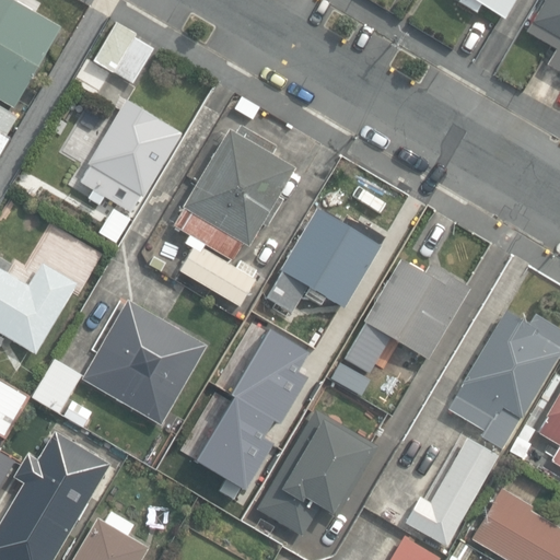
[(0,0),(0,98),(14,107),(60,27),(13,0),(12,0),(0,0)]
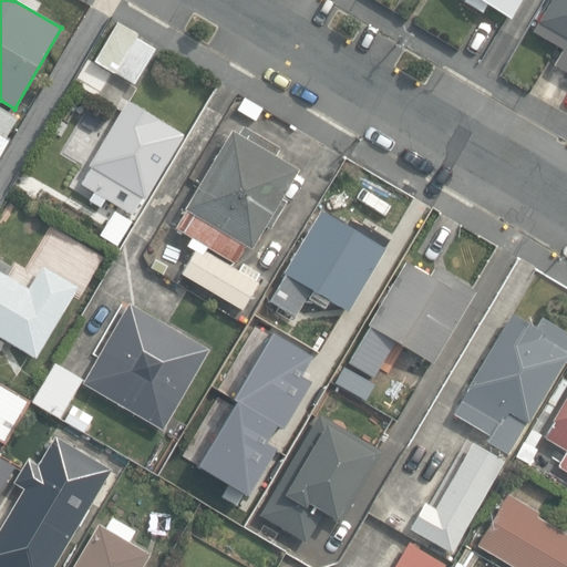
[(482,0),(506,13),(514,0),(482,0)]
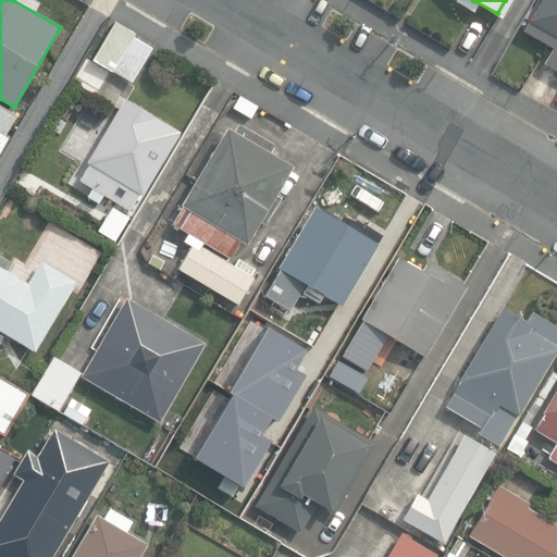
[(544,63),(556,71),(556,0),(541,0),(530,20),(522,31),(553,49),(544,63)]
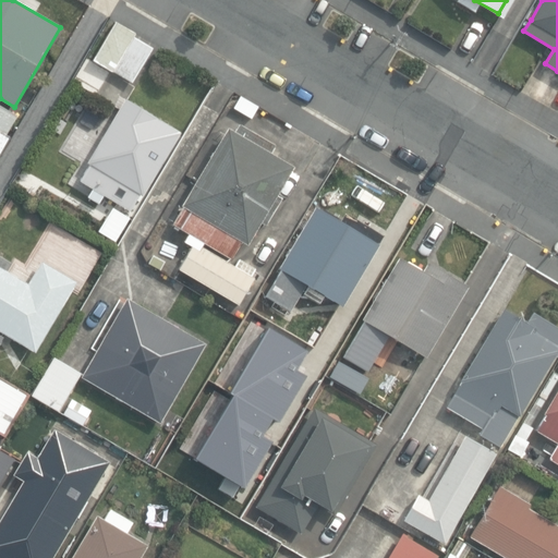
[(86,72),(105,83),(111,71),(132,83),(150,48),(133,38),(135,33),(116,22),(86,72)]
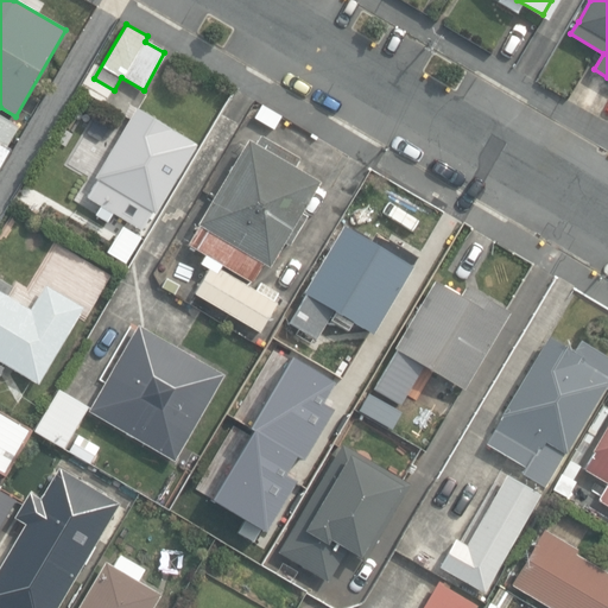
[(106,92),(97,105),(112,112),(119,99),(106,92)]
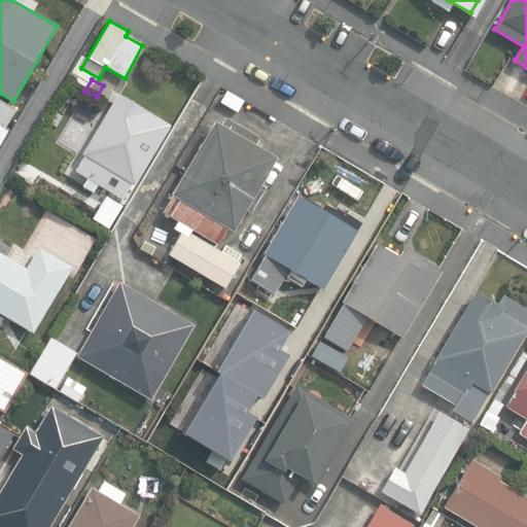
[(96,181),(120,197),(130,181),(132,182),(167,123),(115,93),(80,151),(82,152),(73,167),(86,175),(82,182),(92,188),(96,181)]
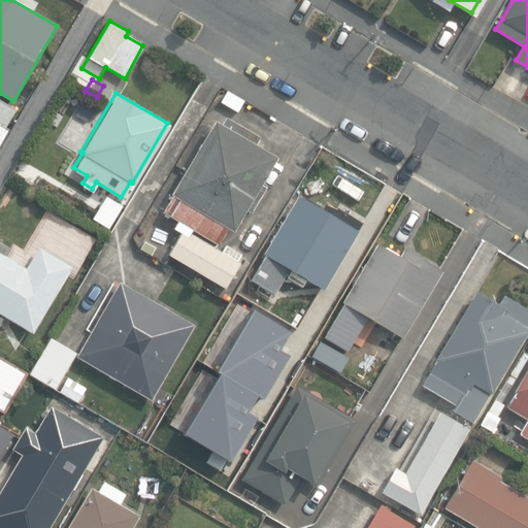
[(0,137),(17,109),(0,100),(0,137)]
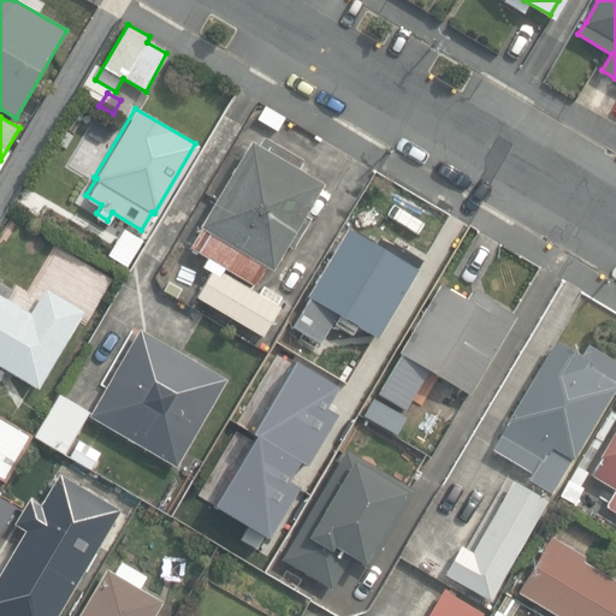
[(191,247),(255,285),(266,266),(272,270),(286,246),(291,248),(309,219),(304,217),(323,185),(297,170),(303,161),(265,138),(259,147),(252,143),(201,227),(202,229),(191,247)]
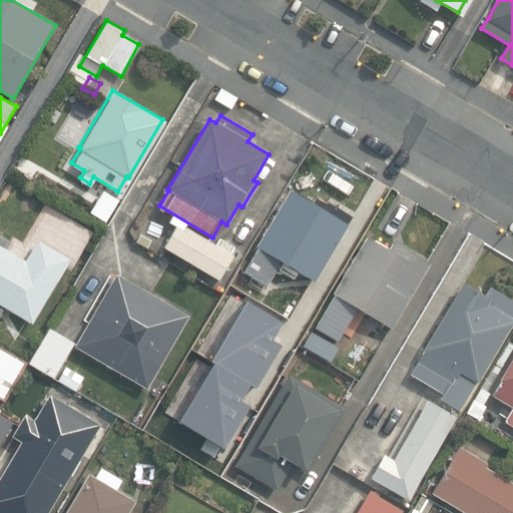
[(87,209),(103,218),(116,197),(100,187),(87,209)]
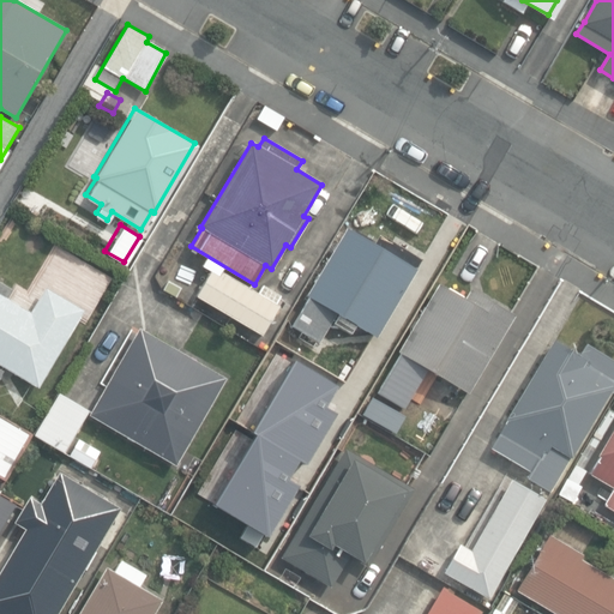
[(293,325),(319,341),(336,312),(377,336),(380,331),(416,270),(415,269),(420,259),(379,235),(374,245),(347,228),(306,296),(309,298),(293,325)]
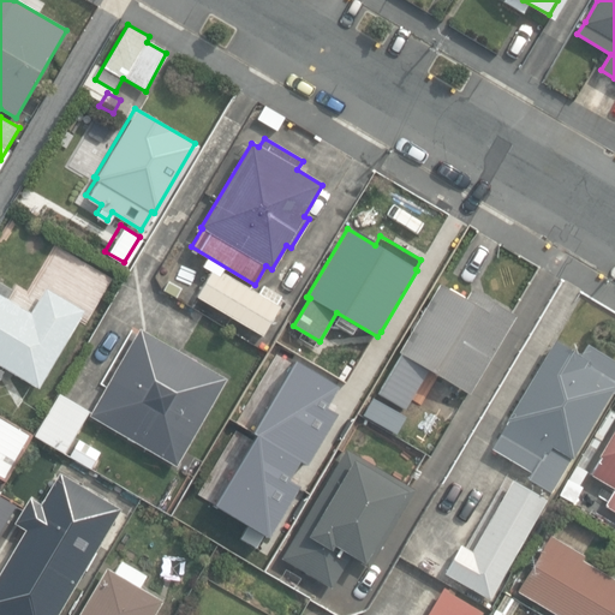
[(196,297),(262,335),(280,308),(213,268),(196,297)]
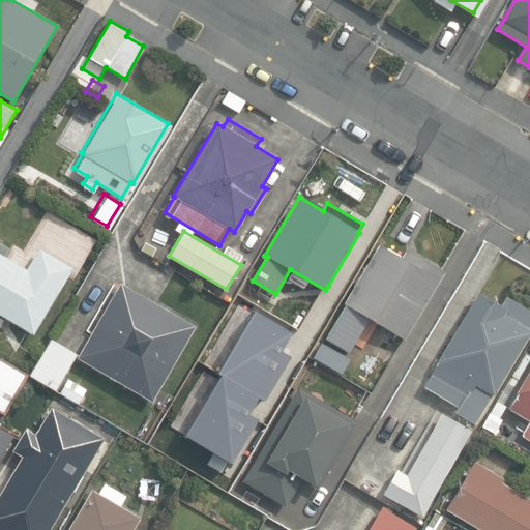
[(345,305),(325,341),(347,353),(354,342),(359,345),(365,334),(359,330),(367,317),(401,335),(403,336),(441,270),(405,248),(400,257),(375,242),(340,302),(345,305)]
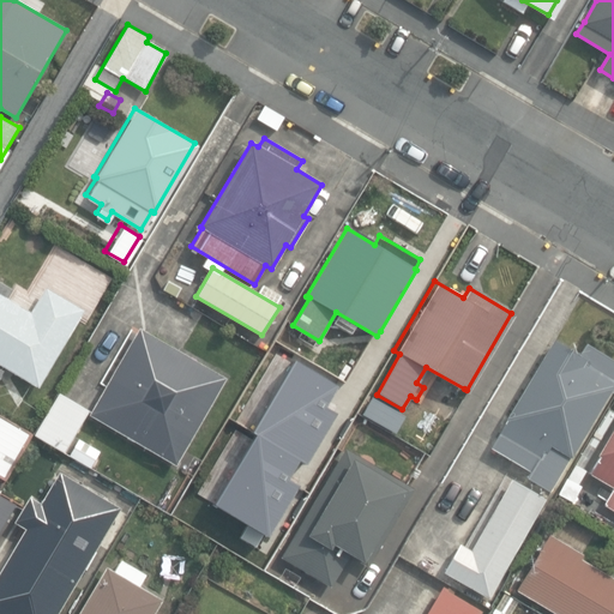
[(0,363),(38,386),(84,311),(47,288),(31,313),(0,294),(0,363)]
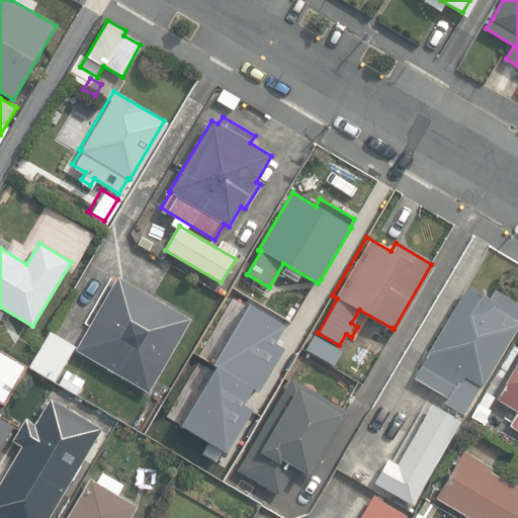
[(77,350),(148,392),(190,320),(118,278),(77,350)]
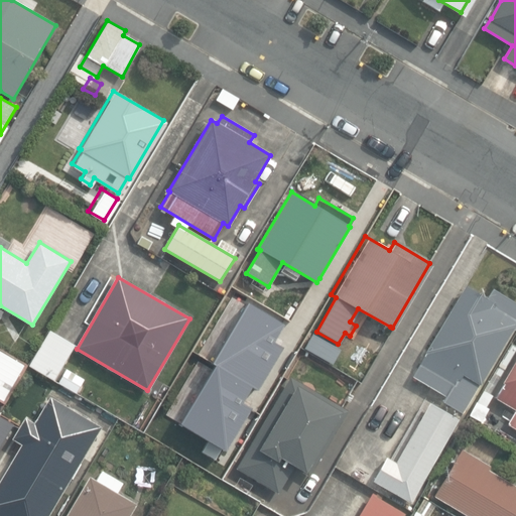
[(442,401),(462,413),(512,330),(515,332),(515,330),(515,303),(492,289),(486,298),(465,286),(411,375),(445,396),(442,401)]
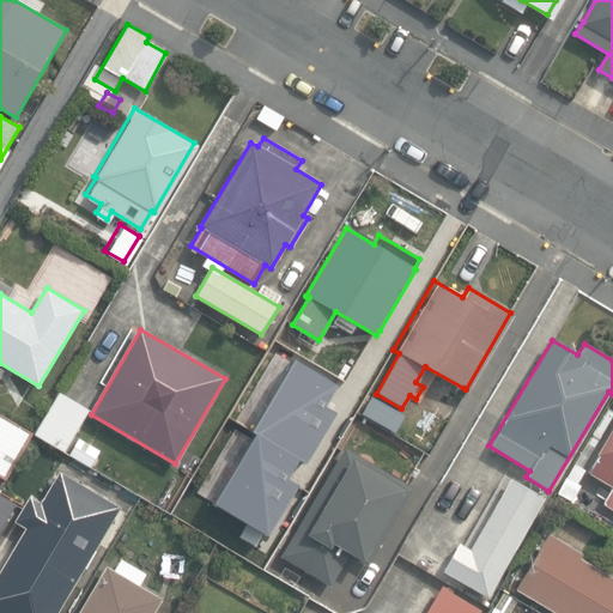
[(442,386),(430,405),(445,414),(457,395),(442,386)]
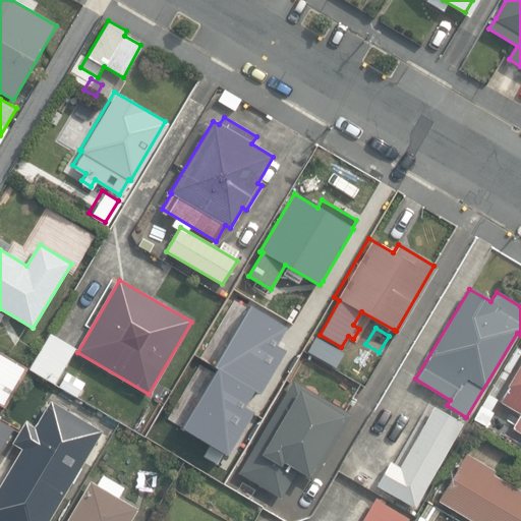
[(215,329),(188,372),(203,381),(210,368),(215,370),(233,340),(215,329)]
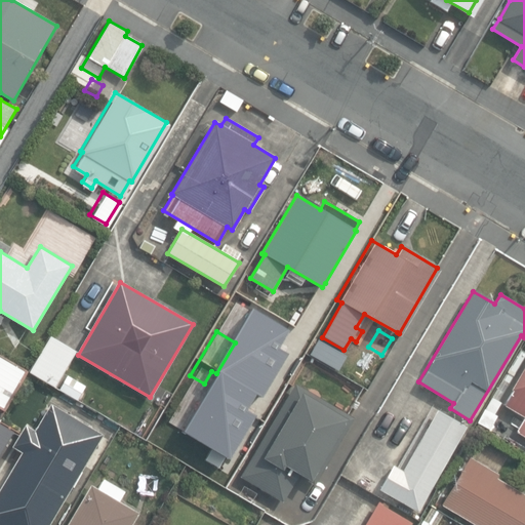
[(30,371),(54,387),(76,352),(50,336),(30,371)]
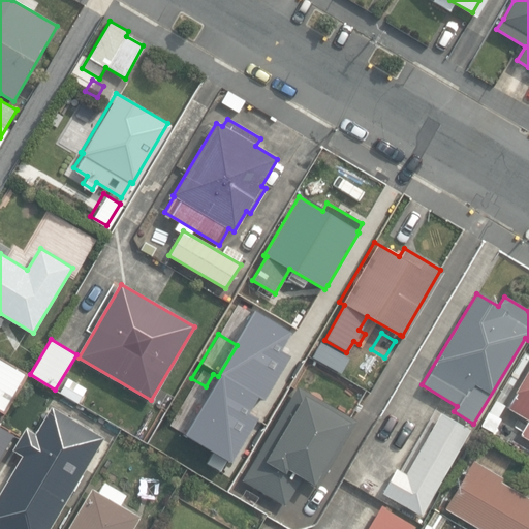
[(0,411),(5,414),(28,374),(0,358),(0,411)]
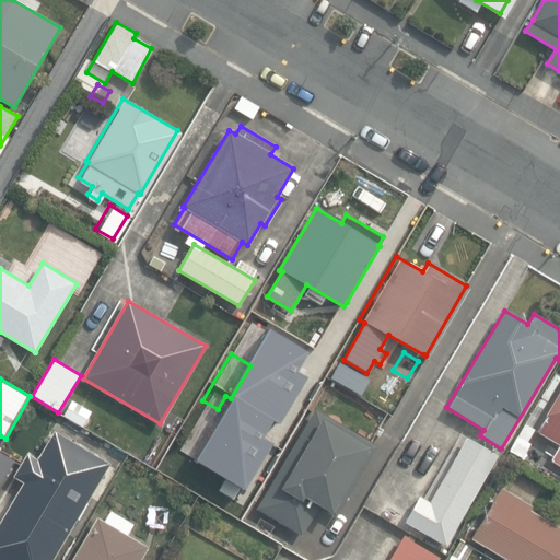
[(550,461),(559,465),(559,392),(537,432),(559,444),(550,461)]
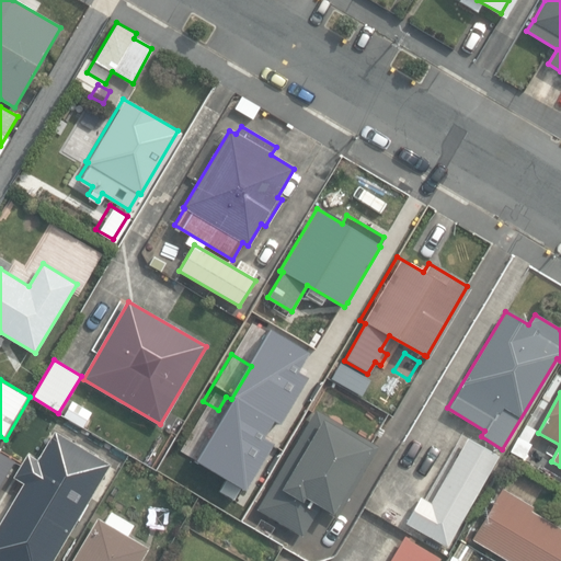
[(258,510),(302,536),(321,506),(333,513),(369,453),(374,456),(378,446),(373,443),(317,410),(258,510)]
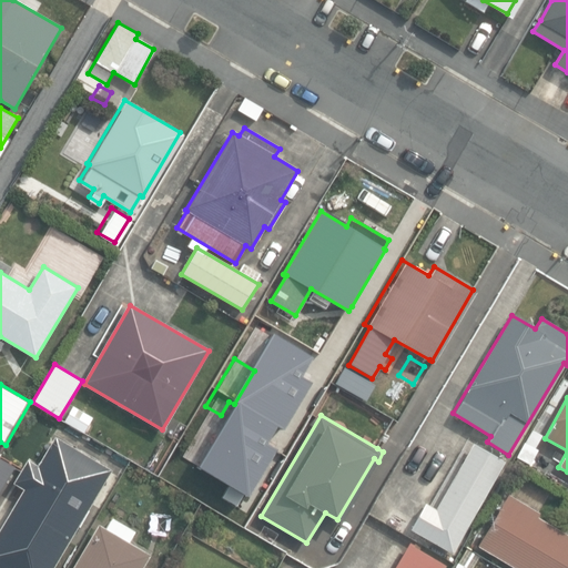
[(0,567),(52,567),(111,470),(56,437),(0,530),(0,567)]
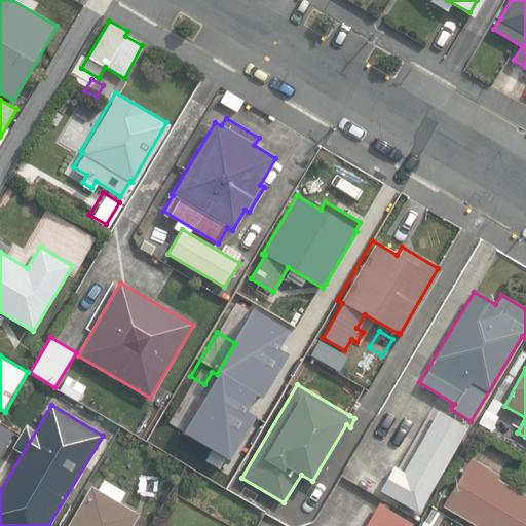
[(378,491),(419,515),(468,426),(439,409),(404,472),(392,466),(378,491)]
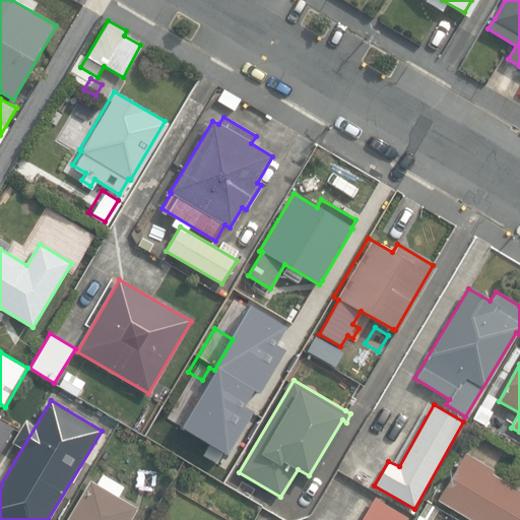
[(482,425),(489,412),(479,407),(472,418),(482,425)]
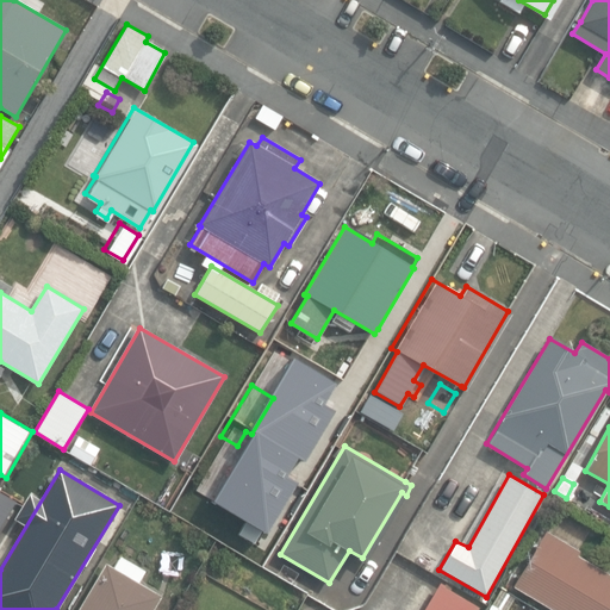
[(512,586),(553,609),(609,609),(609,576),(576,555),(578,552),(545,531),(512,586)]
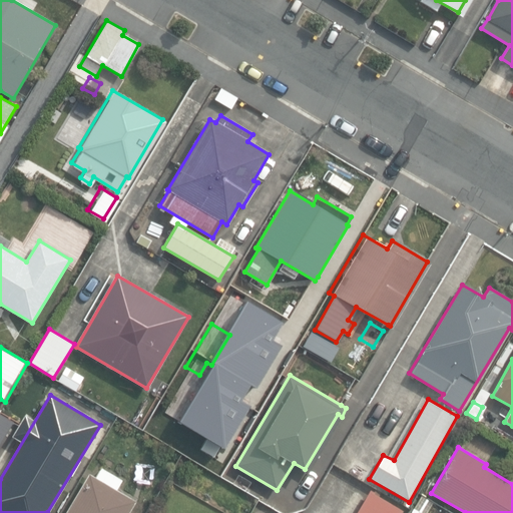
[(120,476),(99,464),(94,473),(115,485),(120,476)]
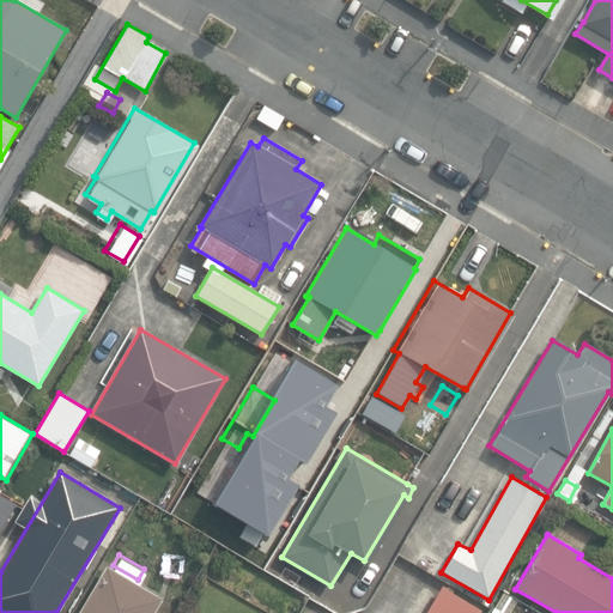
[(146,612),(158,595),(104,563),(74,612),(146,612)]
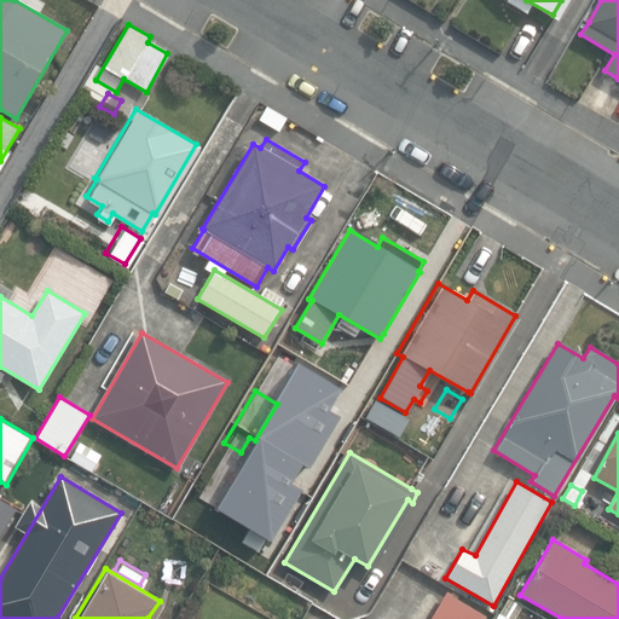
[(429,618),(482,618),(485,617),(445,593),(429,618)]
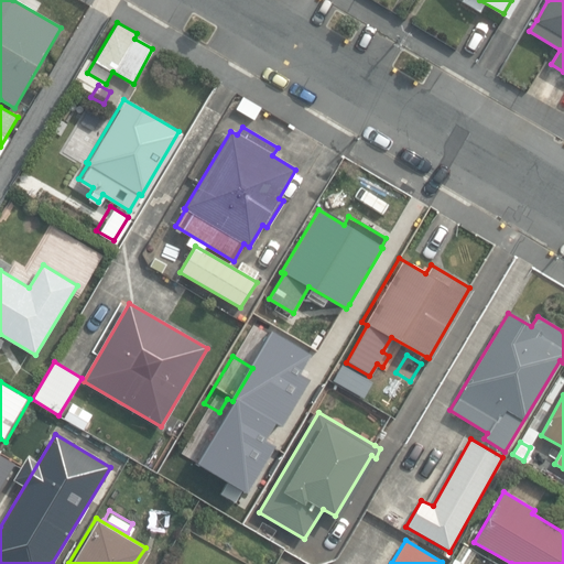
[(462,543),(451,563),(449,563),(467,563),(475,550),(462,543)]
